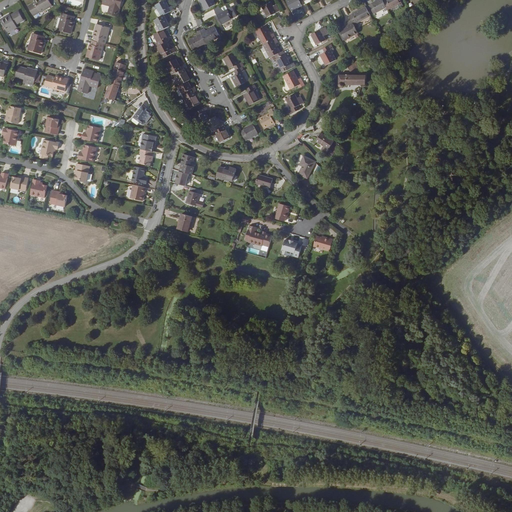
[(51,6),(48,0),(35,0),(34,1),(35,2),(28,6),(33,15),(40,12),(51,6)]
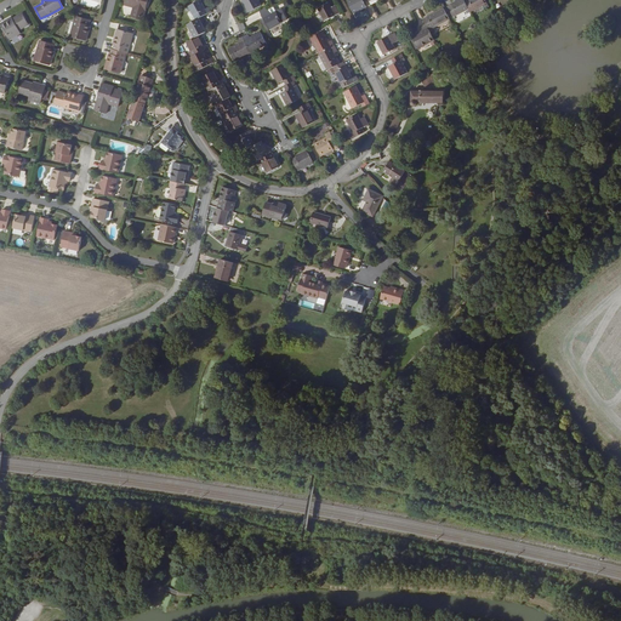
[(101,0),(79,0),(78,5),(98,11),(101,0)]
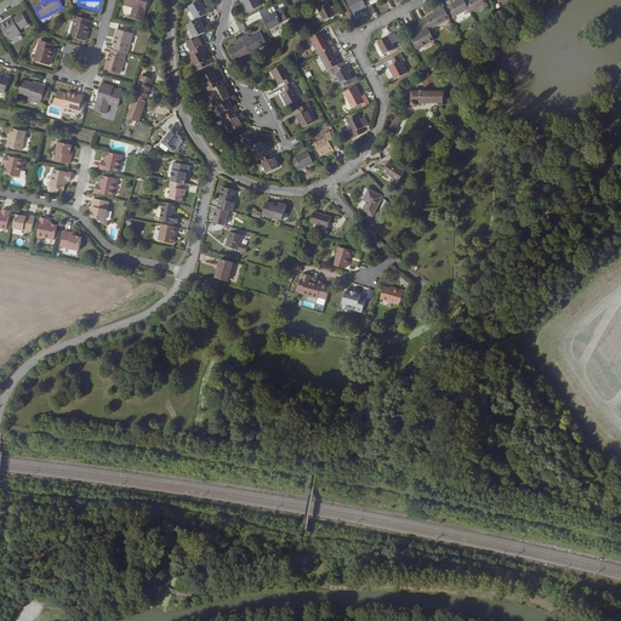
[(147,0),(125,0),(124,6),(132,9),(130,17),(140,20),(141,13),(144,15),(146,10),(143,9),(146,3),(147,3),(147,0)]
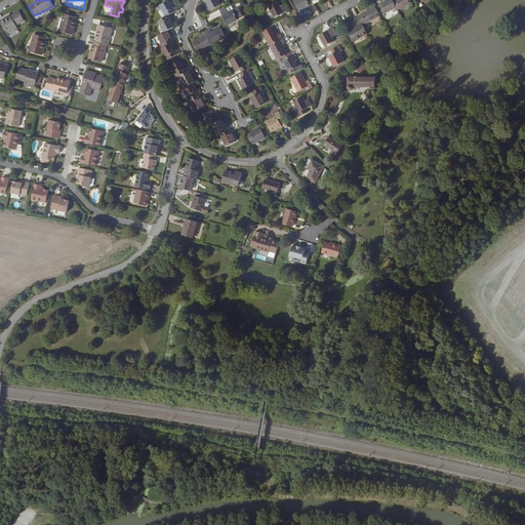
[(170,15),(179,10),(177,5),(175,6),(171,0),(168,0),(161,4),(167,16),(170,15)]
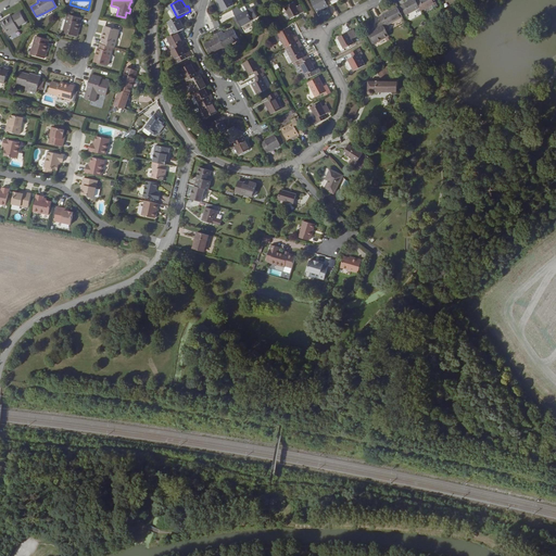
[(217,0),(224,10),(235,4),(231,0),(217,0)]
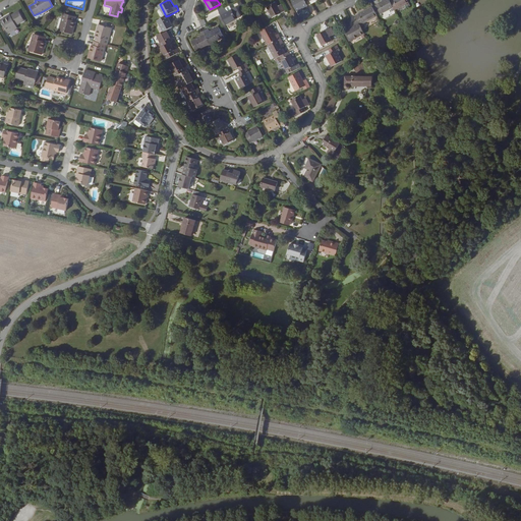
[(276,0),(267,5),(273,16),(285,10),(282,3),(278,5),(276,0)]
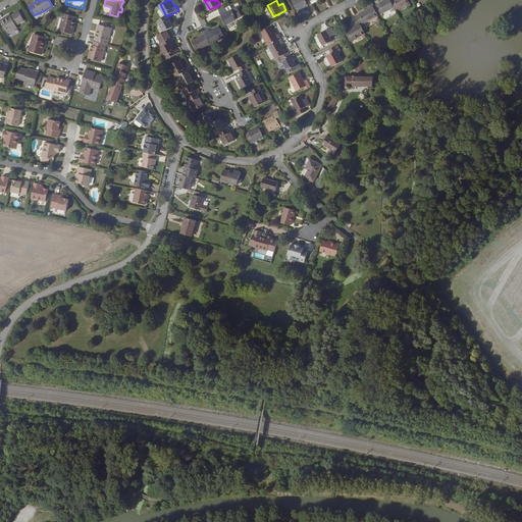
[(293,0),(298,10),(308,5),(306,0),(293,0)]
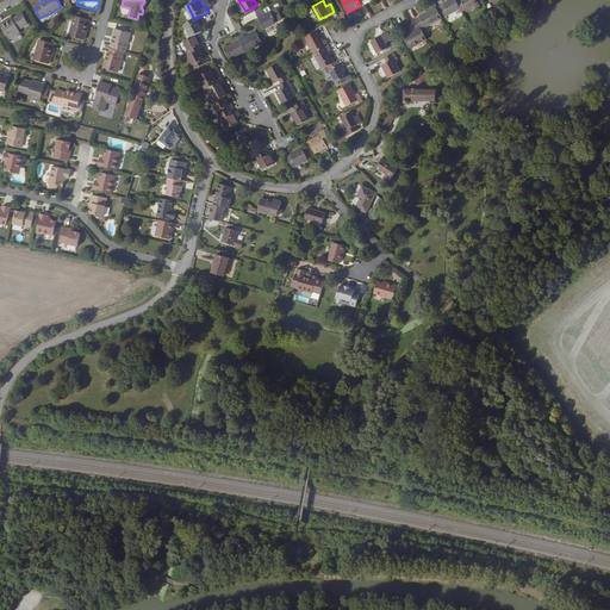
[(456,0),(449,0),(441,5),(446,16),(461,7),(456,0)]
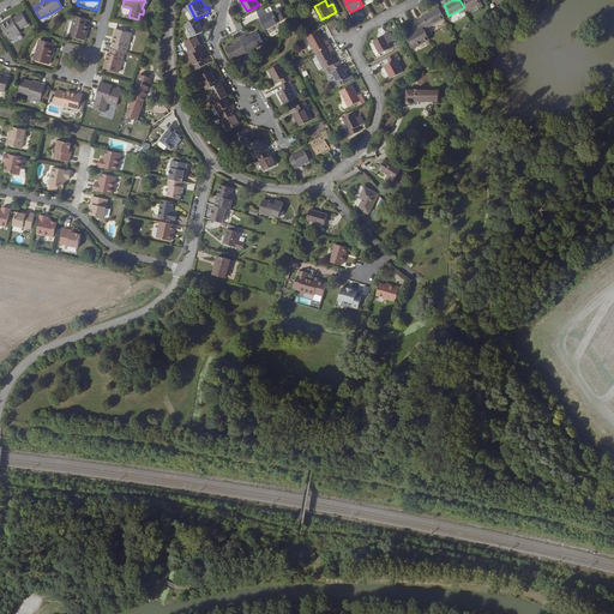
[(459,0),(464,7),(467,11),(483,1),(481,0),(459,0)]
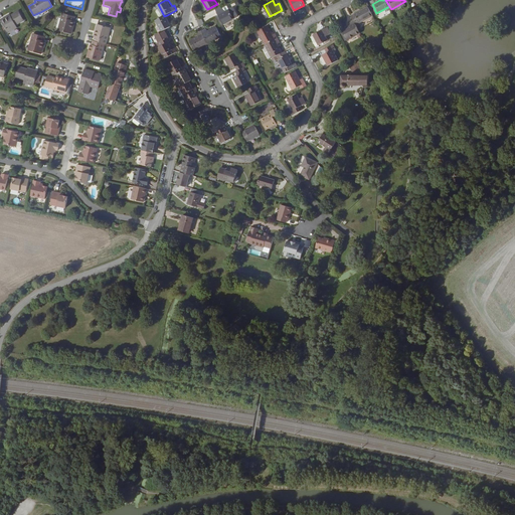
[(360,11),(352,15),(357,24),(374,15),(369,6),(360,11)]
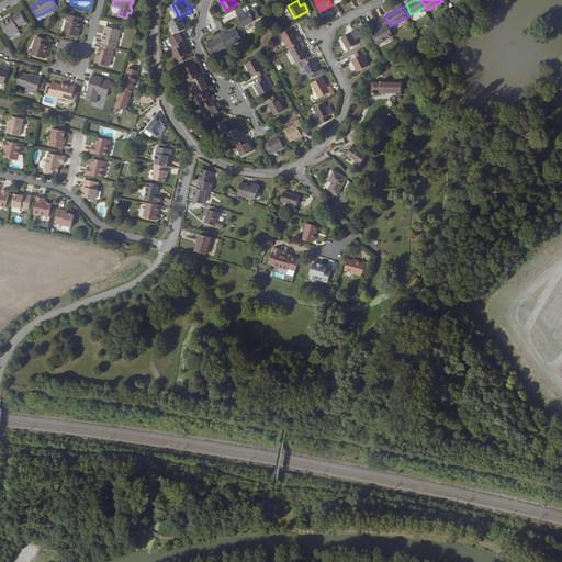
[(246,13),(244,9),(236,13),(238,15),(244,27),(256,21),(260,19),(255,9),(250,11),(246,13)]
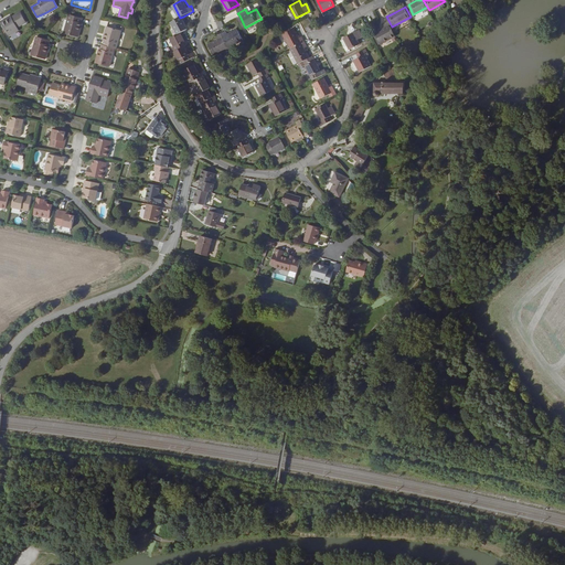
[(8,36),(17,32),(14,29),(17,27),(24,23),(20,13),(11,18),(10,17),(0,22),(8,36)]
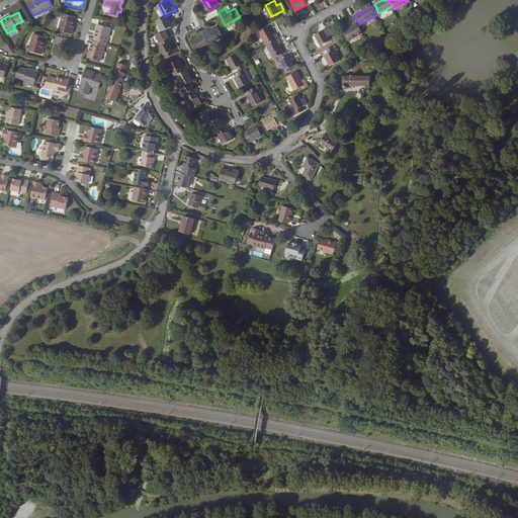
[(74,20),(75,16),(64,13),(59,29),(72,32),(75,20),(74,20)]
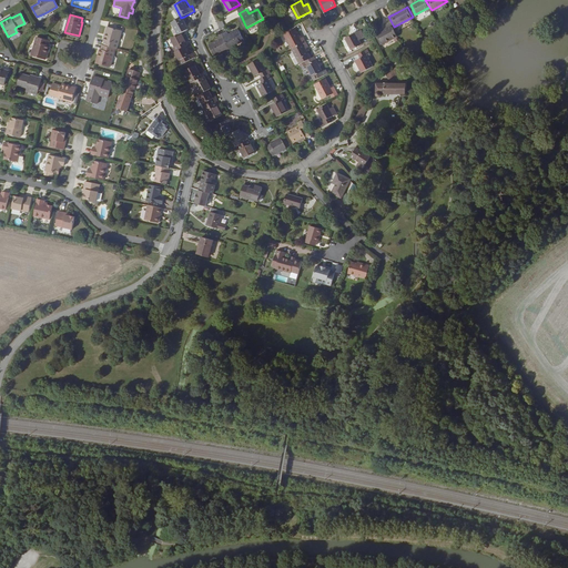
[(181,18),(173,22),(180,34),(182,32),(190,29),(184,17),(181,18)]
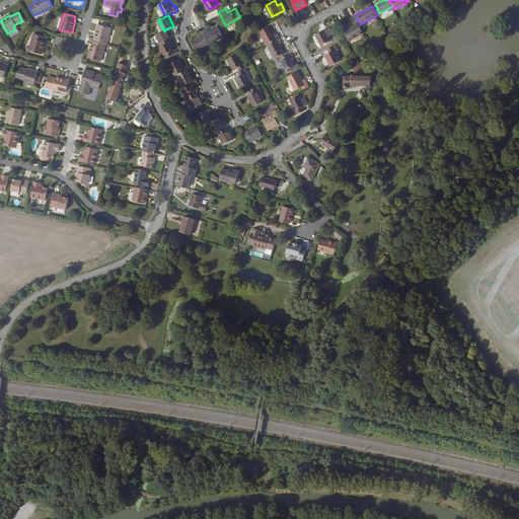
[(357,38),(365,33),(361,25),(360,25),(359,22),(354,24),(356,28),(347,32),(351,40),(357,38)]
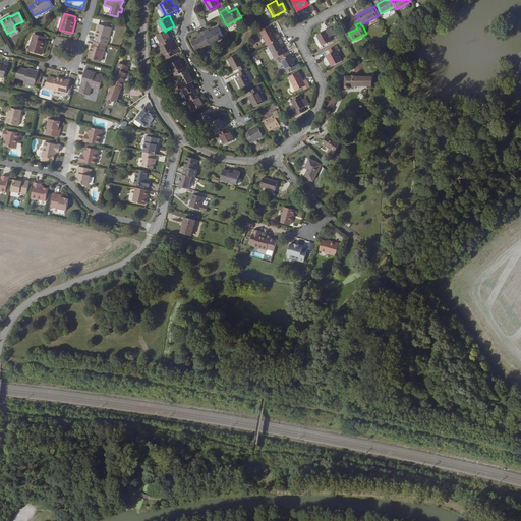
[(99,25),(97,31),(99,31),(97,39),(96,42),(105,45),(107,46),(111,29),(99,25)]
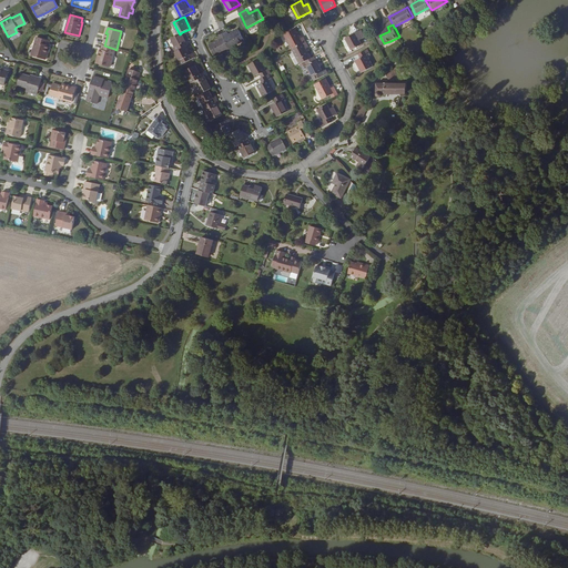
[(296,28),(284,33),(292,49),(307,41),(304,34),(301,37),(296,28)]
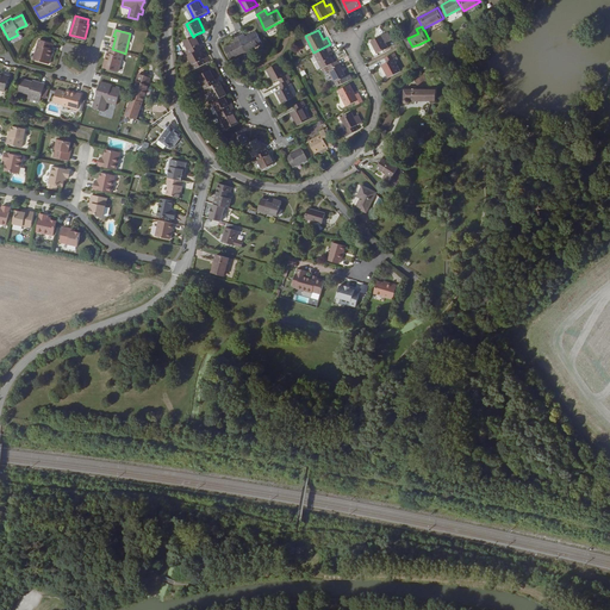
[(390,30),(372,39),(378,53),(390,47),(387,41),(393,37),(390,30)]
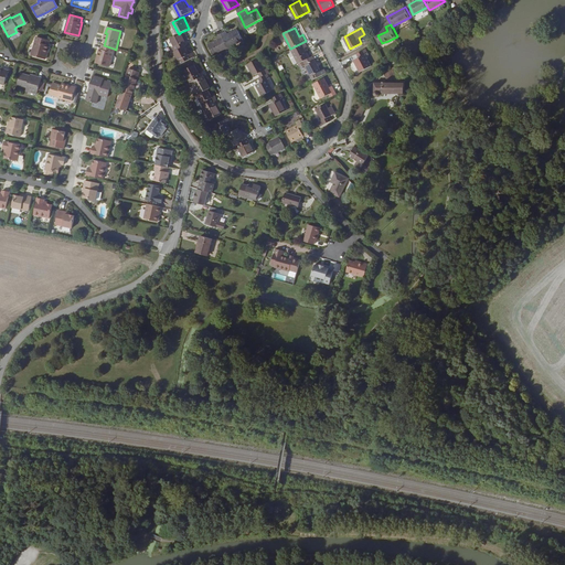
[(227,31),(222,33),(230,48),(244,40),(238,29),(228,34),(227,31)]
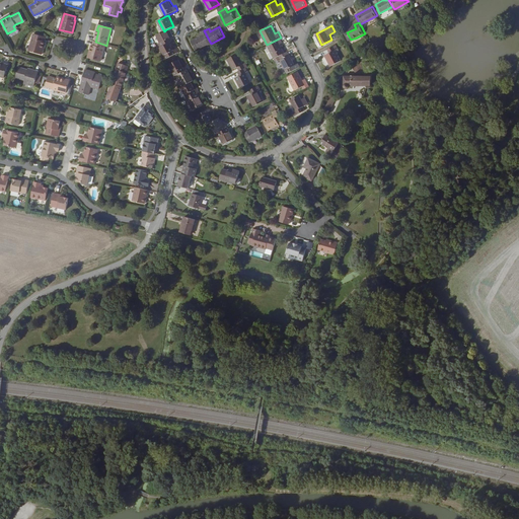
[(172,41),(166,29),(164,31),(157,34),(160,42),(158,43),(160,48),(170,42),(172,41)]
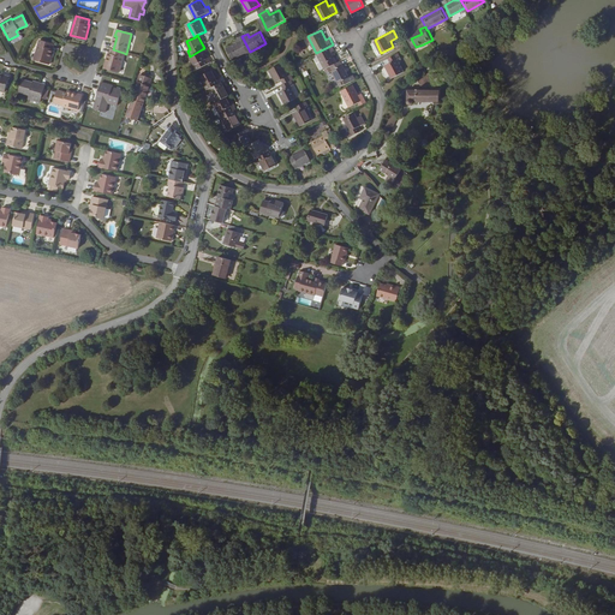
[(250,52),(242,36),(237,40),(238,43),(228,48),(234,60),(250,52)]
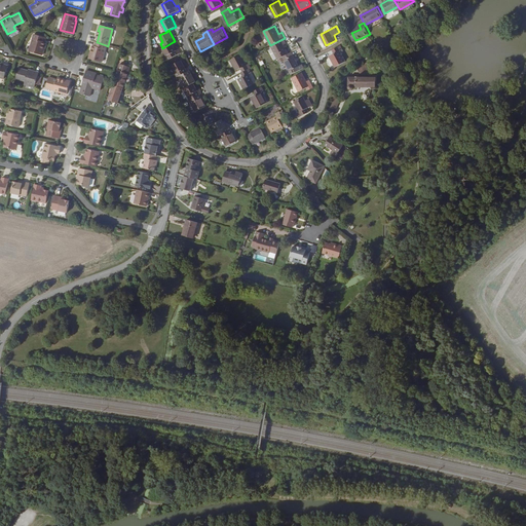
[(41,55),(43,49),(42,48),(44,42),(45,38),(33,35),(29,51),(41,55)]
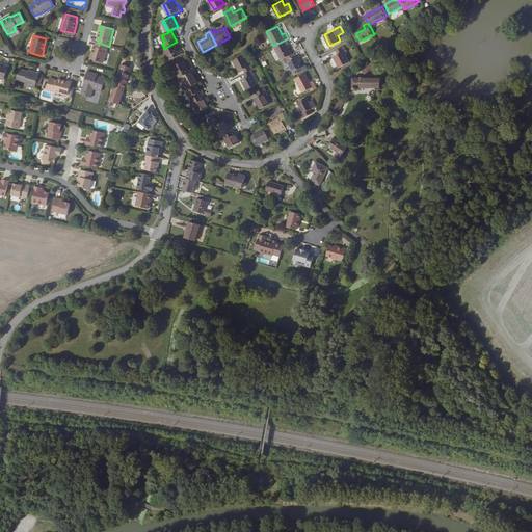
[(281,59),(292,53),(288,45),(291,43),(288,38),(273,46),(281,59)]
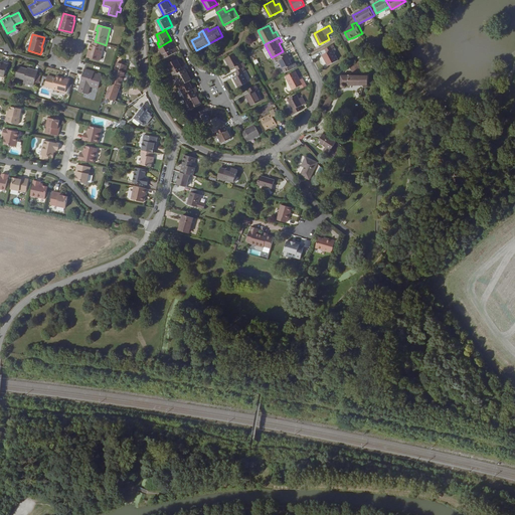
[(104,44),(95,41),(93,41),(92,45),(90,52),(89,52),(87,57),(100,61),(104,44)]
